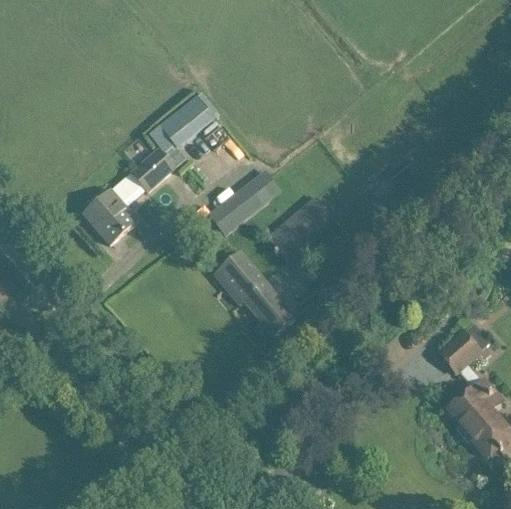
[(157,149),(130,173),(147,192),(174,169),(157,149)]
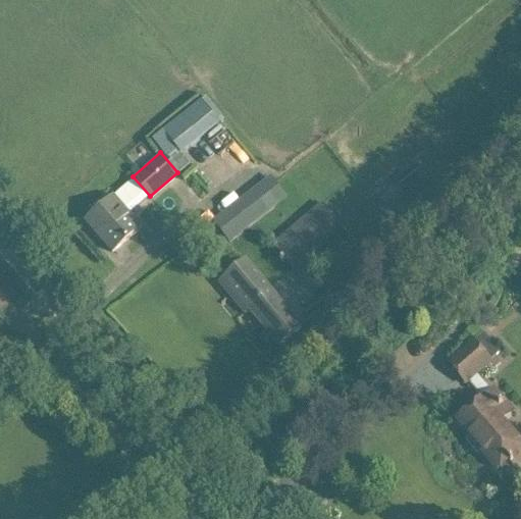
[(257,184),(211,219),(227,241),(273,205),(257,184)]
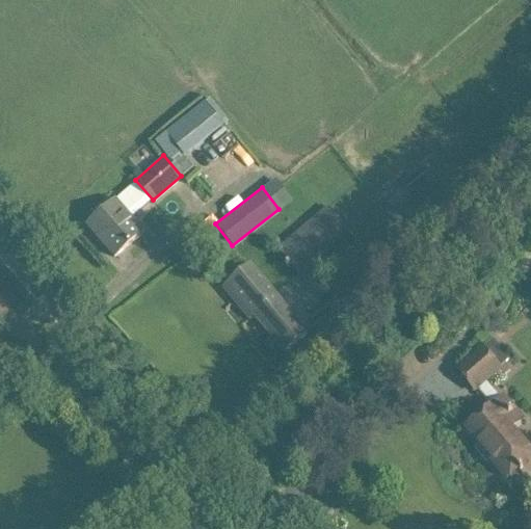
[(114,199),(101,210),(85,223),(113,255),(142,230),(114,199)]
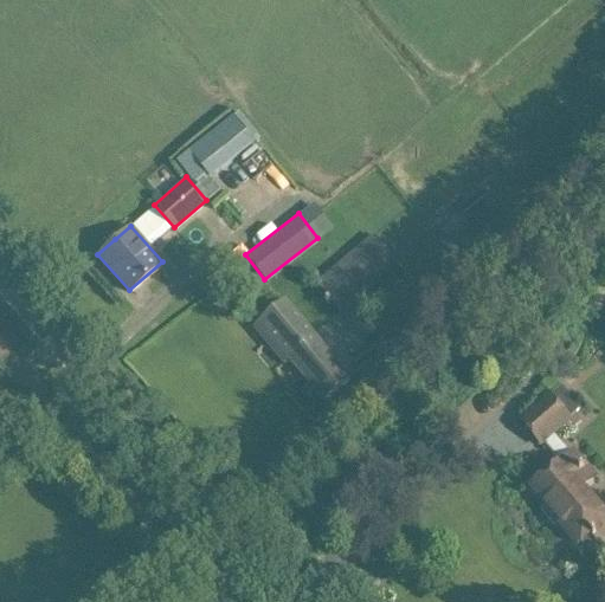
[(399,264),(373,233),(315,282),(341,312),(399,264)]
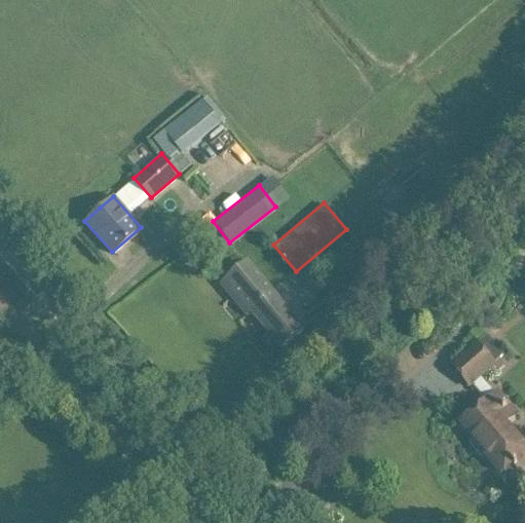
[(280,346),(296,333),(302,328),(246,260),(223,278),(239,298),(235,301),(247,314),(251,310),(280,346)]
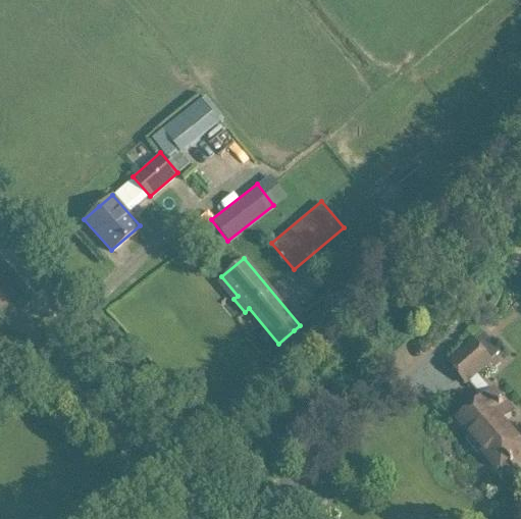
[(491,357),(490,356),(499,349),(482,330),(449,362),(466,380),(467,379),(483,396),(457,419),(469,433),(474,429),(487,445),(480,451),(495,467),(506,458),(510,463),(511,461),(514,465),(520,458),(520,434),(502,412),(511,404),(493,384),(490,387),(476,371),(491,357)]
